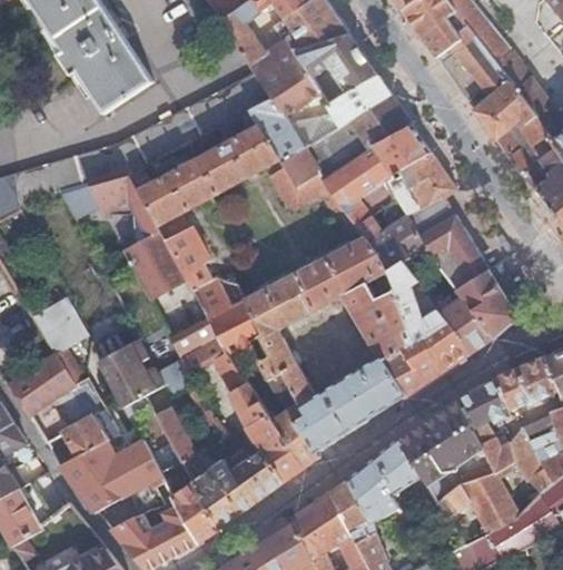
[(26,0),(100,114),(150,80),(97,0),(26,0)]
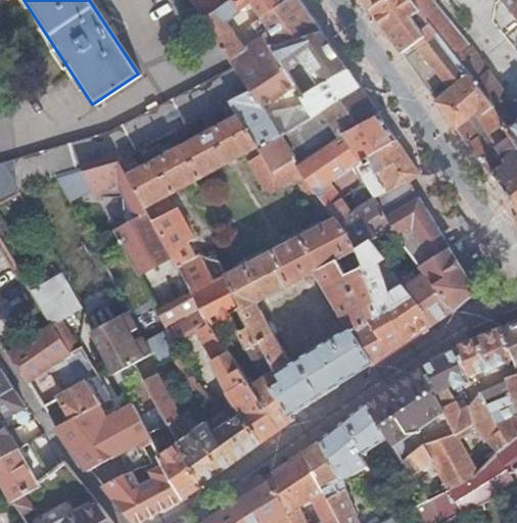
[(200,18),(229,62),(243,50),(225,21),(254,0),(256,0),(267,12),(285,0),(201,0),(209,12),(200,18)]
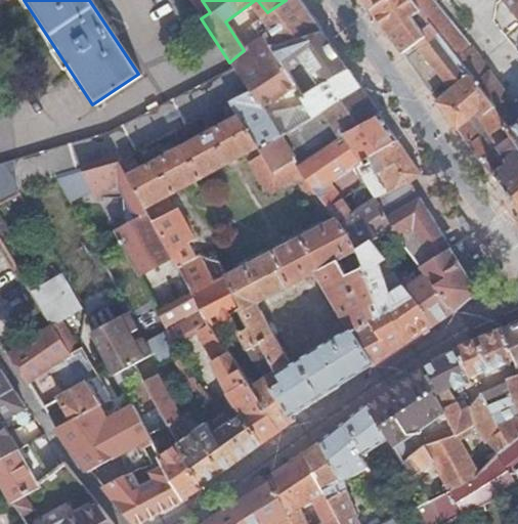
[(299,0),(286,0),(267,12),(260,16),(269,30),(277,43),(294,39),(320,31),(299,0)]
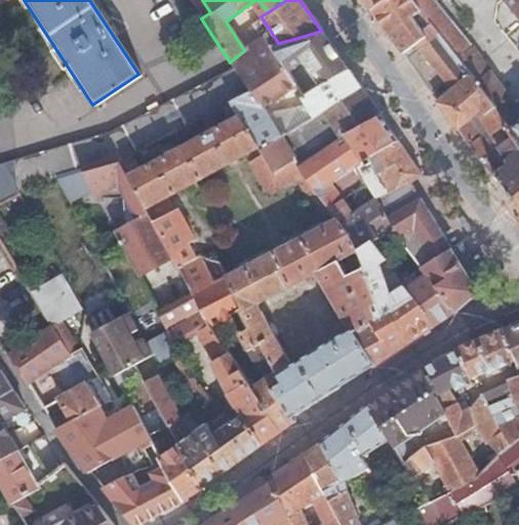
[(405,0),(374,0),(366,7),(401,56),(407,51),(414,47),(433,34),(405,0)]
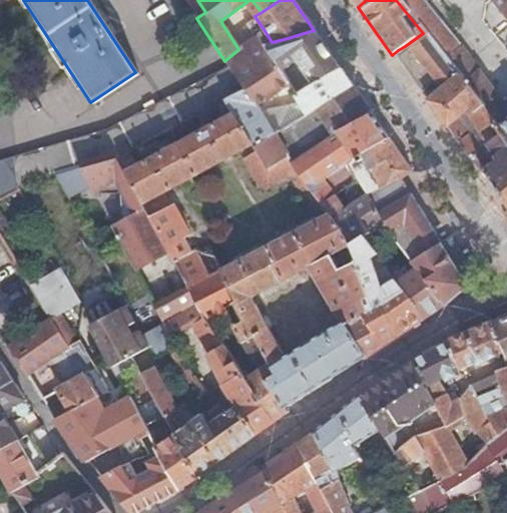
[(416,0),(396,0),(423,33),(470,92),(506,144),(506,145),(506,0),(490,0),(506,20),(506,51),(505,52),(506,54),(506,114),(505,117),(471,69),(462,55),(457,47),(432,17),(416,0)]
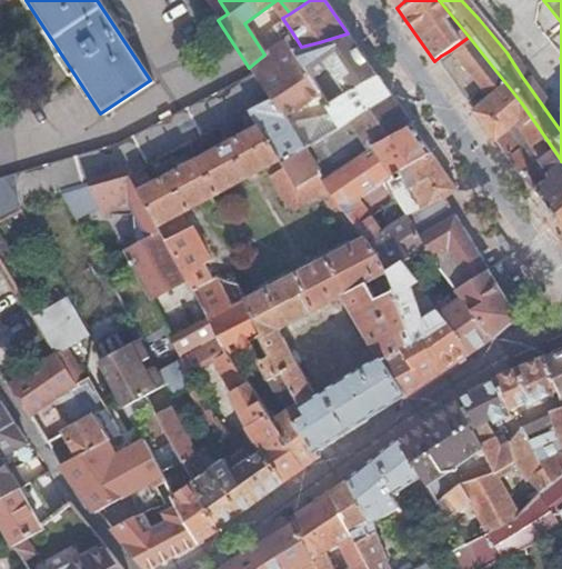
[(301,47),(289,50),(318,93),(325,107),(351,91),(377,76),(348,33),(319,42),(301,47)]
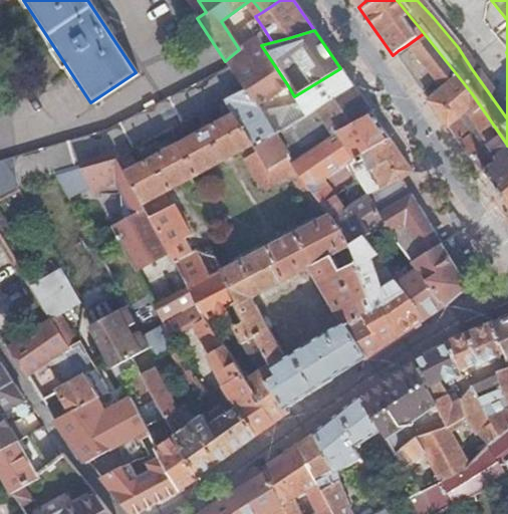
[(471,92),(424,33),(406,46),(399,50),(393,55),(406,72),(418,90),(434,80),(440,88),(434,92),(432,90),(423,97),(460,150),(487,179),(484,181),(507,212),(507,146),(507,145),(471,92)]
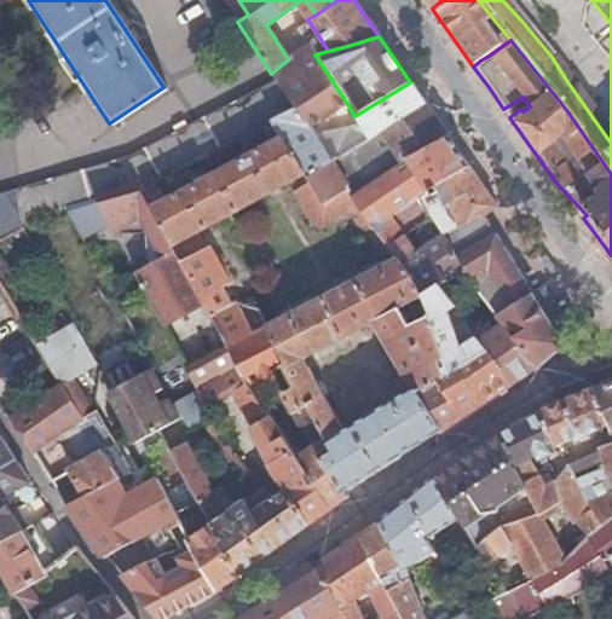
[(271,74),(276,80),(293,108),(269,120),(277,134),(295,161),(301,172),(306,179),(344,155),(338,145),(324,155),(306,128),(346,102),(315,55),(307,44),(305,45),(288,59),(271,74)]
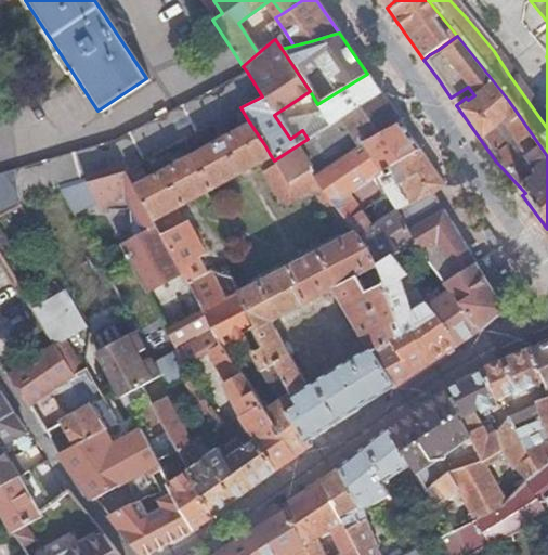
[(111,140),(13,169),(17,199),(57,188),(72,183),(82,180),(125,167),(240,107),(262,97),(247,72),(111,140)]
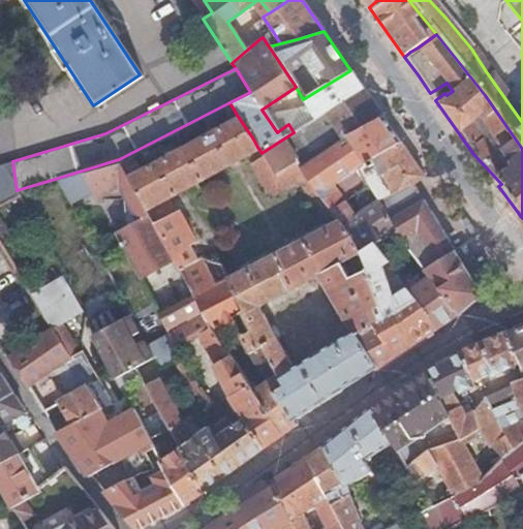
[(303,99),(316,118),(363,88),(350,70),(327,85),(303,99)]
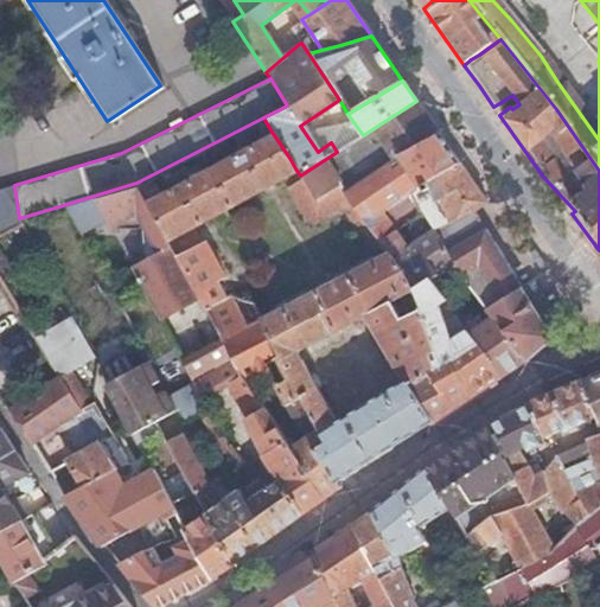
[(337,152),(300,176),(314,197),(339,181),(345,191),(391,161),(436,131),(416,101),(363,135),(337,152)]
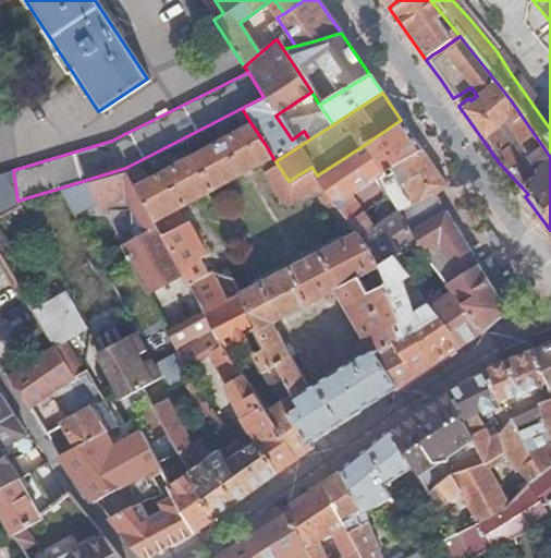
[(359,148),(317,176),(345,219),(353,215),(360,209),(351,193),(375,178),(391,168),(421,149),(401,120),(359,148)]
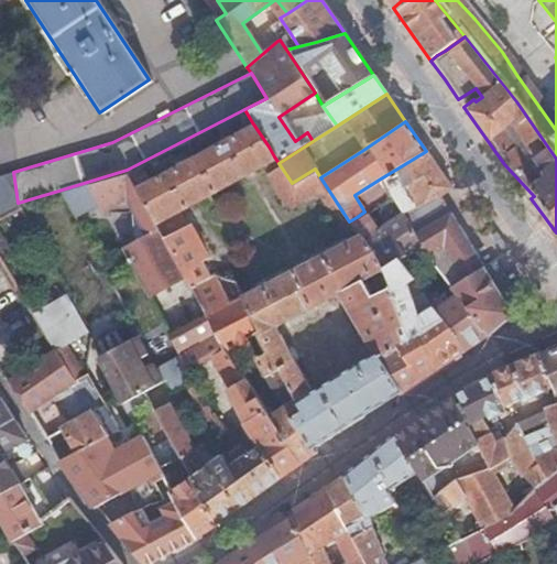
[(269,147),(252,122),(135,185),(185,275),(189,284),(200,279),(207,274),(199,260),(207,256),(187,221),(183,224),(176,210),(274,156),(269,147)]
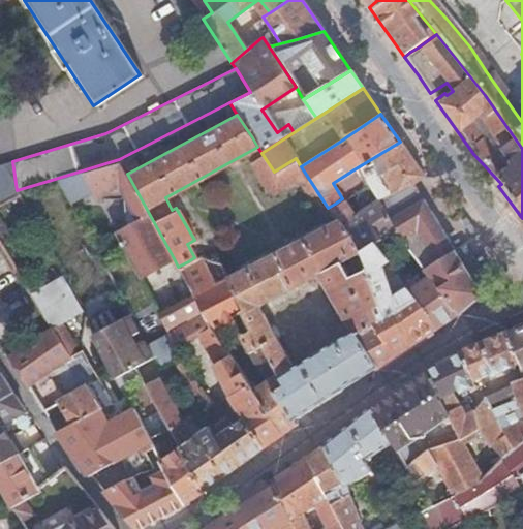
[(424,176),(400,142),(371,159),(394,193),(411,182),(412,184),(418,180),(424,176)]
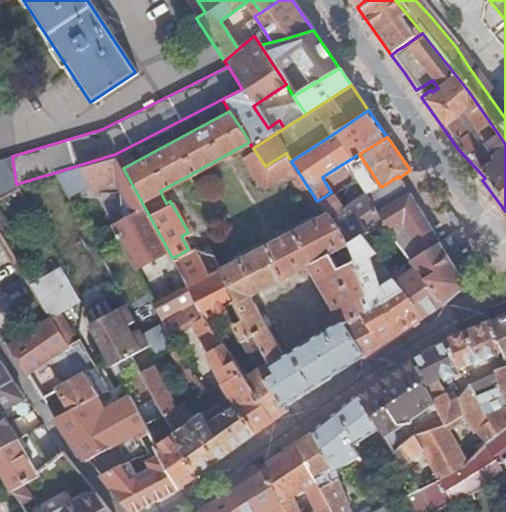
[(265,166),(253,148),(240,157),(260,188),(286,172),(311,210),(319,205),(317,201),(291,161),(286,153),(265,166)]
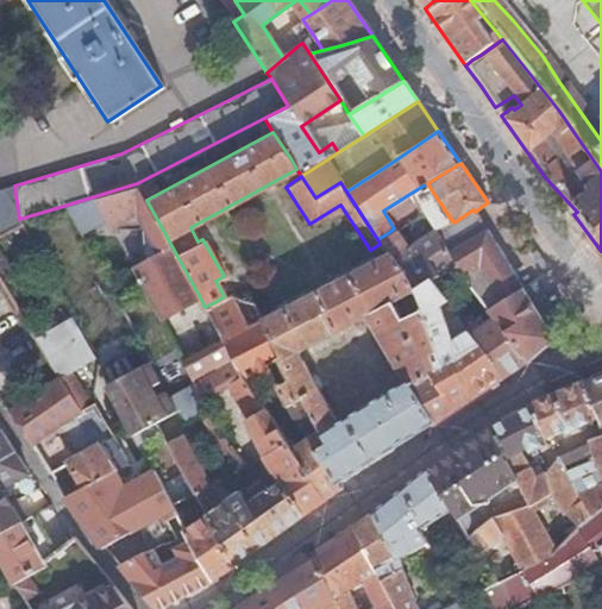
[(137,183),(91,198),(102,219),(107,228),(133,214),(155,253),(130,268),(145,296),(148,303),(157,320),(200,297),(146,200),(137,183)]
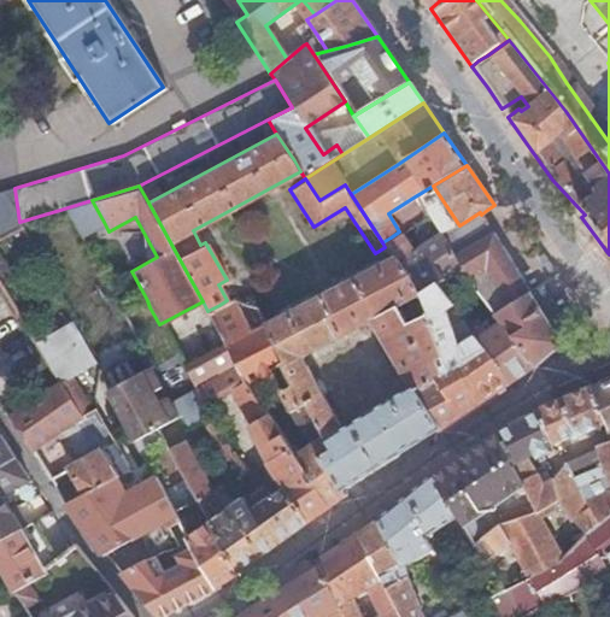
[(499,322),(534,366),(562,345),(562,344),(559,340),(544,316),(529,292),(481,215),(480,212),(459,225),(433,186),(415,197),(426,215),(437,233),(437,234),(459,269),(475,291),(499,322)]
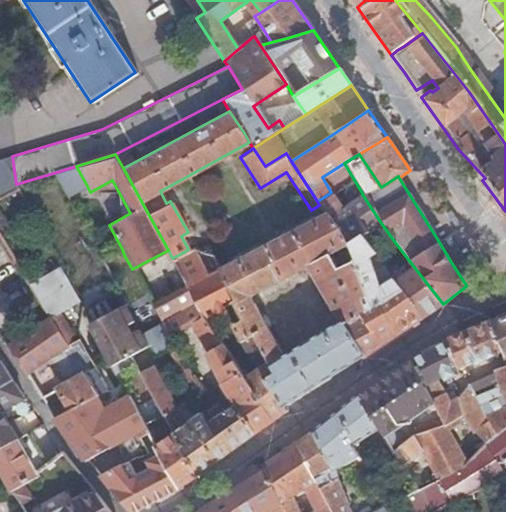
[(12,156),(0,159),(0,196),(17,188),(16,184),(12,156)]
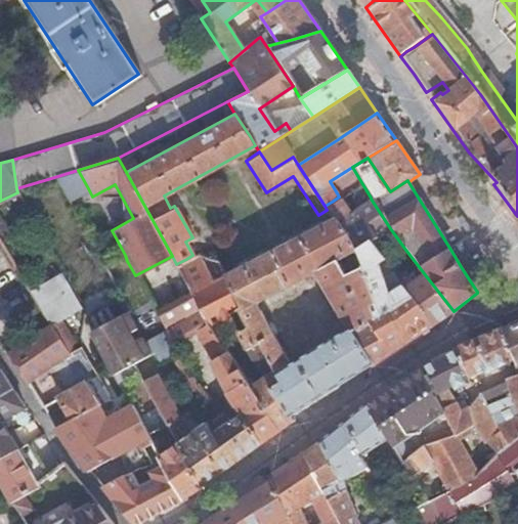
[(325,206),(327,210),(332,217),(343,235),(346,234),(353,250),(354,251),(371,241),(390,228),(371,199),(359,205),(348,212),(339,197),(332,202),(325,206)]
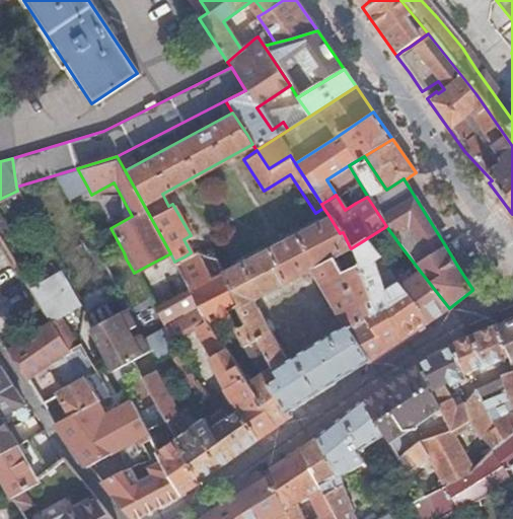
[(444,214),(457,234),(462,232),(448,211),(444,214)]
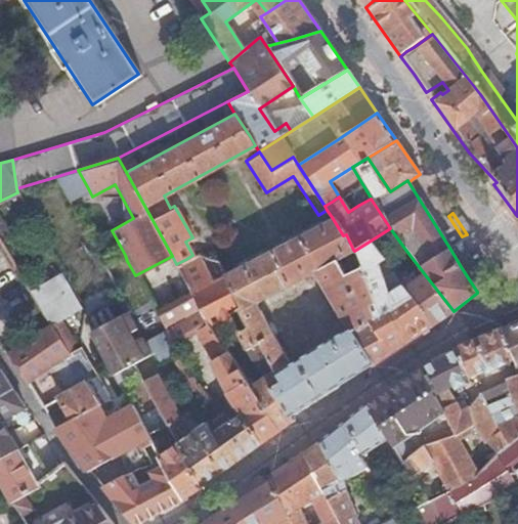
[(460,238),(462,236),(448,216),(446,218),(460,238)]
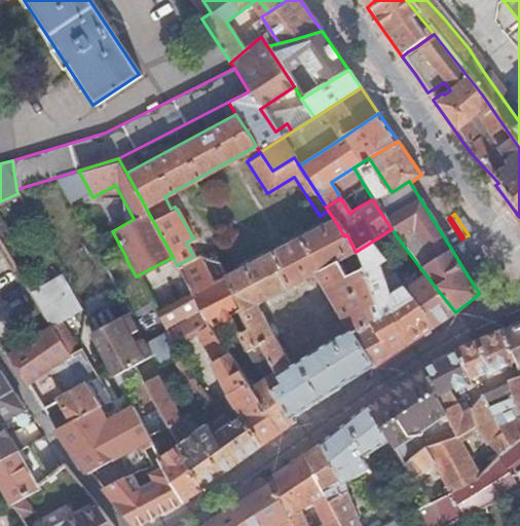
[(272,388),(292,418),(328,396),(332,392),(372,367),(347,330),(288,363),(255,303),(316,271),(348,329),(378,310),(363,266),(345,274),(338,260),(355,251),(347,235),(344,236),(333,218),(224,274),(242,309),(230,315),(244,346),(246,349),(248,351),(254,348),(260,344),(281,383),(272,388)]
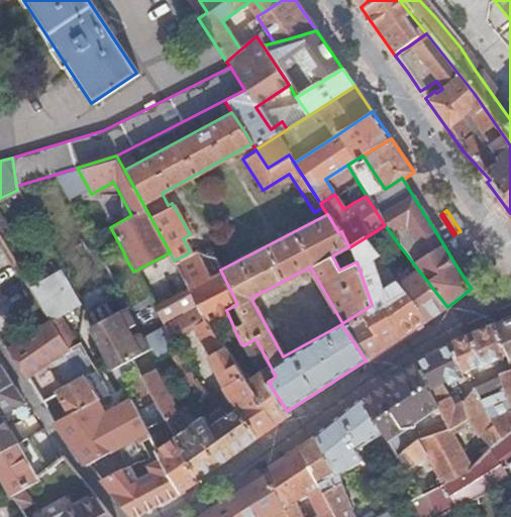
[(366,237),(380,255),(381,256),(389,251),(390,250),(398,243),(385,225),(366,237)]
